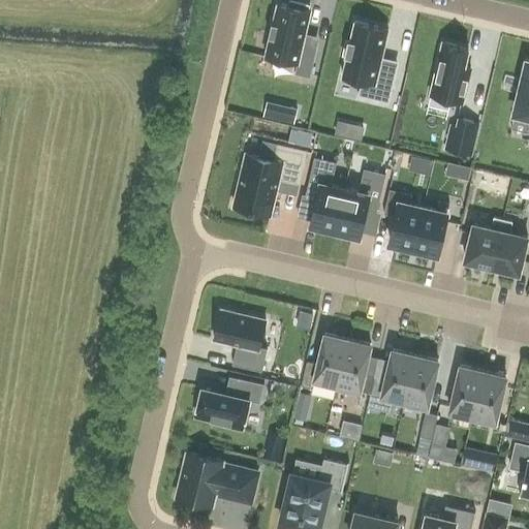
[(319,49),(305,45),(312,13),(310,13),(311,8),(292,4),(291,9),(279,6),(267,59),(299,66),(297,76),(312,80),(319,49)]
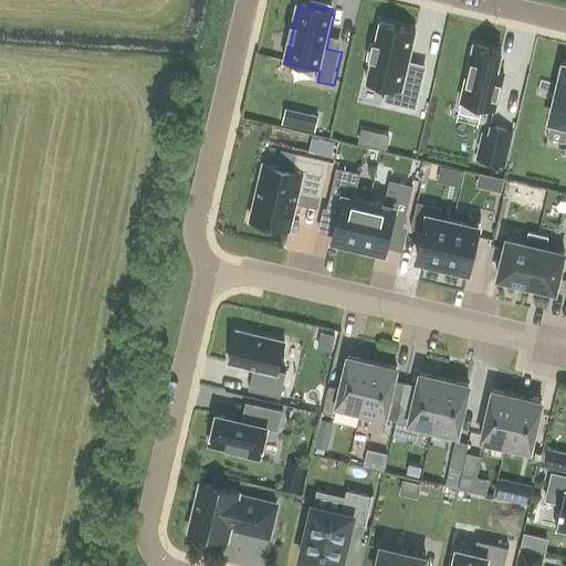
[(420,30),(385,22),(380,44),(376,44),(373,59),(376,60),(371,82),(391,86),(388,102),(421,109),(430,72),(411,67),(420,30)]
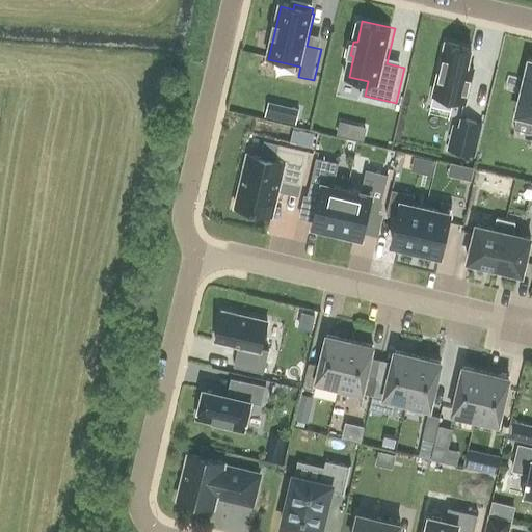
[(446,43),(434,94),(466,102),(474,68),(467,67),(471,49),(446,43)]
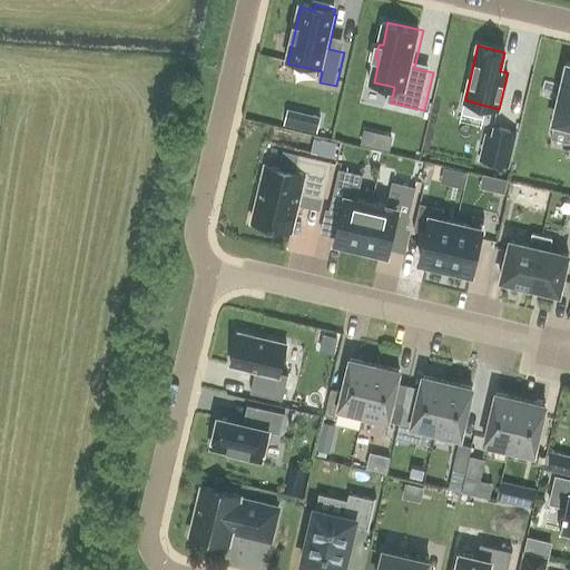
[(569,67),(556,120),(569,124),(569,136),(569,143),(569,141),(569,67)]
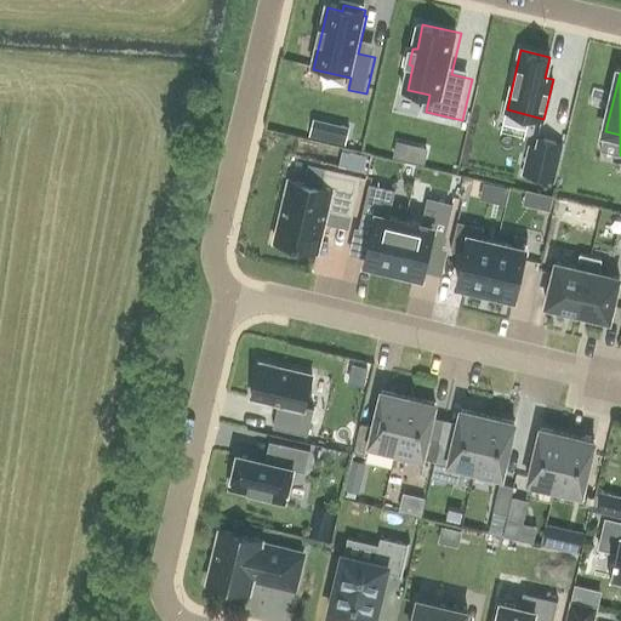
[(346,146),(351,127),(335,123),(330,142),(346,146)]
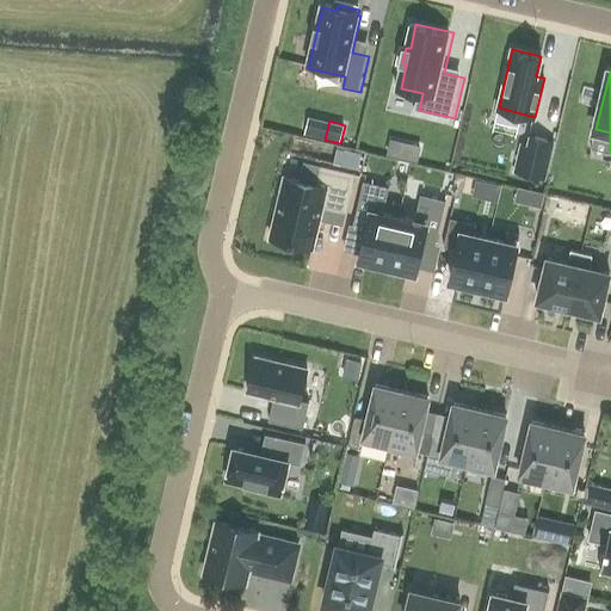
[(544,179),(554,142),(529,136),(526,144),(520,143),(513,172),(544,179)]
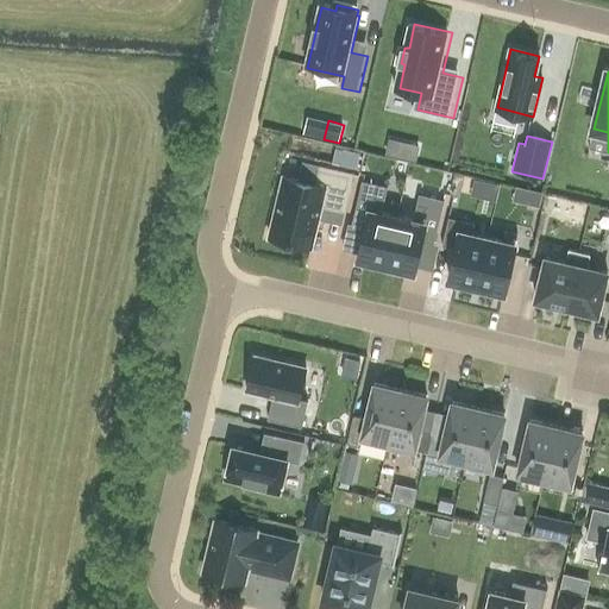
[(416,161),(420,145),(403,142),(400,157),(416,161)]
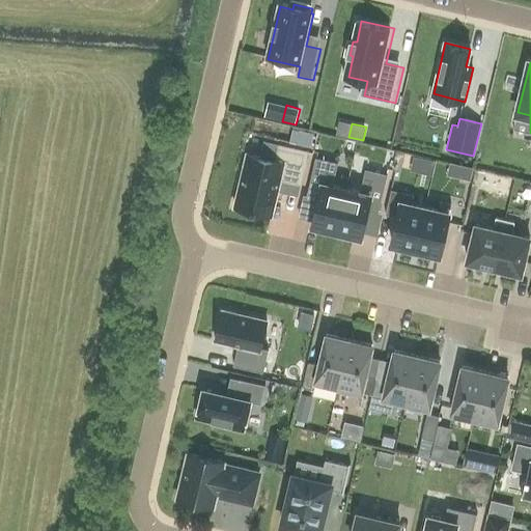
[(310,146),(313,134),(299,130),(296,143),(310,146)]
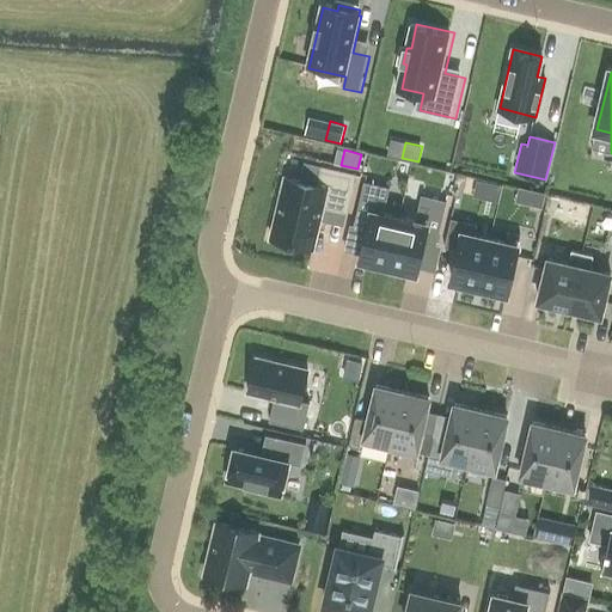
[(313,184),(285,177),(270,237),(312,248),(322,210),(344,215),(354,175),(318,166),(313,184)]
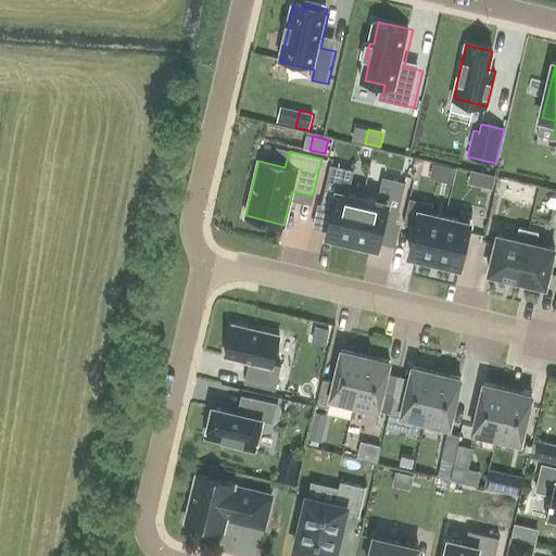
[(349,241),(353,242),(364,196),(350,192),(355,172),(331,166),(321,209),(333,211),(327,237),(331,238),(331,240),(348,243),(349,241)]
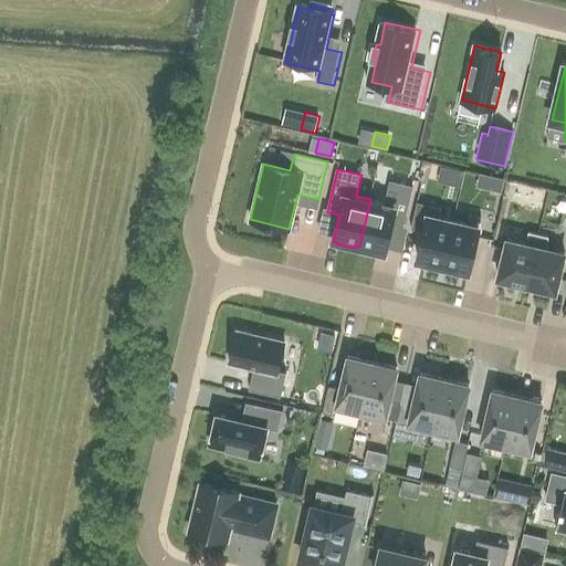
[(501,192),(504,179),(493,177),(490,189),(501,192)]
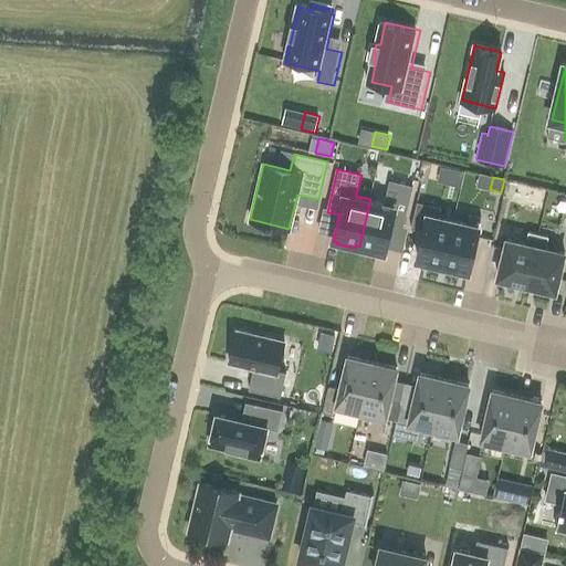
[(370,199),(359,247),(364,248),(363,250),(380,254),(380,252),(385,253),(391,227),(404,230),(413,187),(389,181),(384,202),(370,199)]
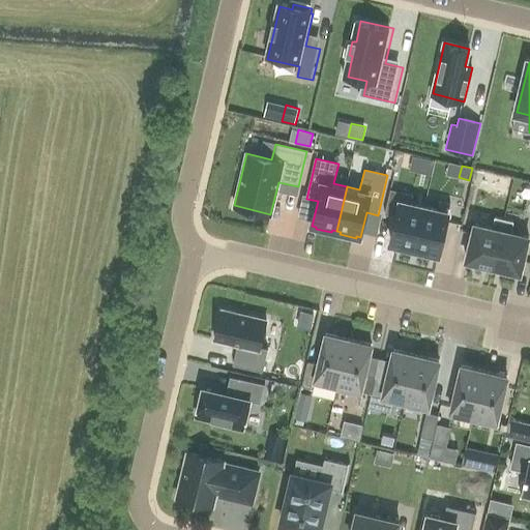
[(495,172),(490,192),(508,196),(512,176),(495,172)]
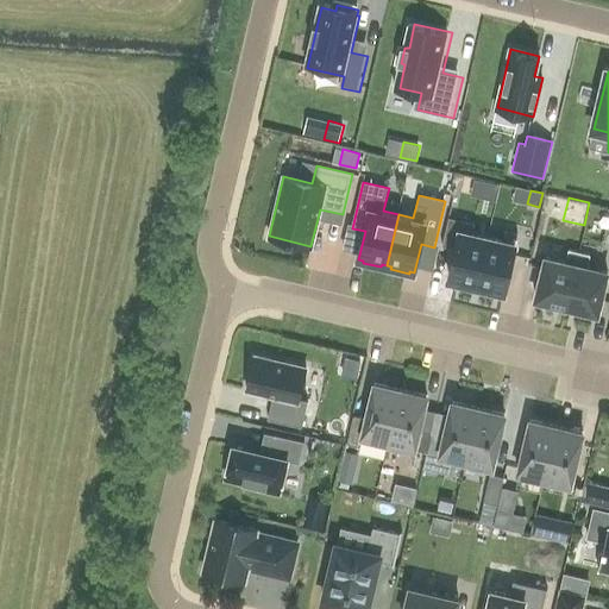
[(477,287),(489,236),(472,232),(475,223),(463,220),(449,280),(453,281),(453,283),(471,288),(472,286),(477,287)]
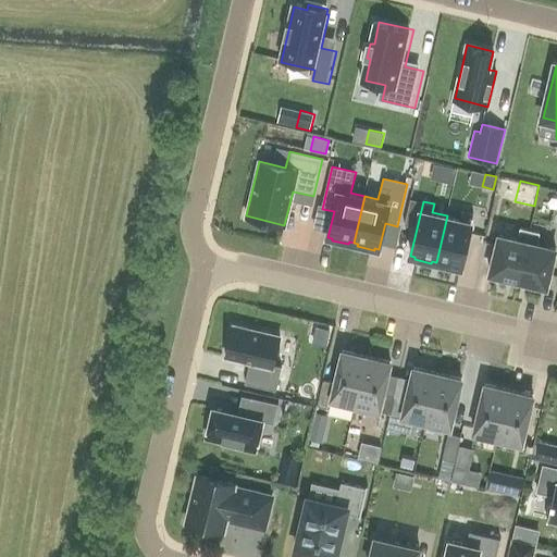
[(461,219),(447,215),(436,262),(440,263),(440,265),(457,269),(457,267),(461,268),(474,213),(463,210),(461,219)]
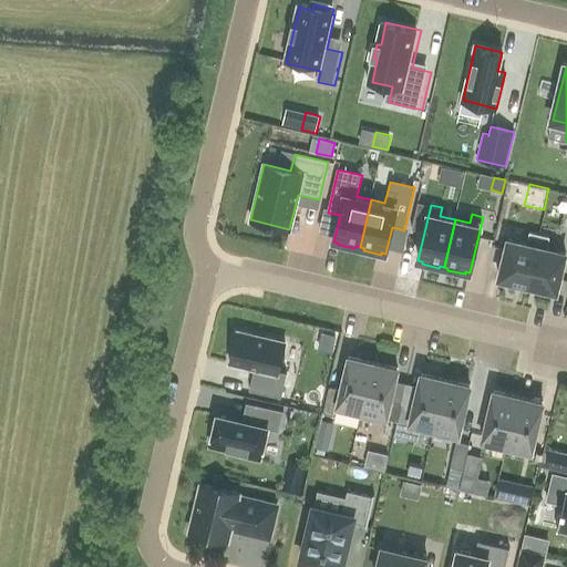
[(498,280),(527,288),(539,235),(529,233),(526,246),(507,241),(498,280)]
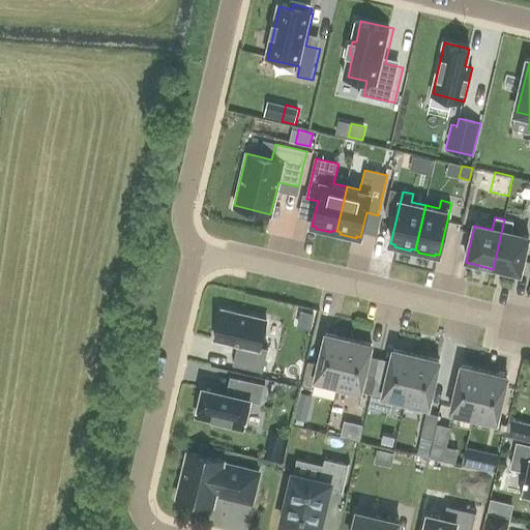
[(504,219),(493,269),(520,275),(529,239),(510,235),(513,222),(504,219)]
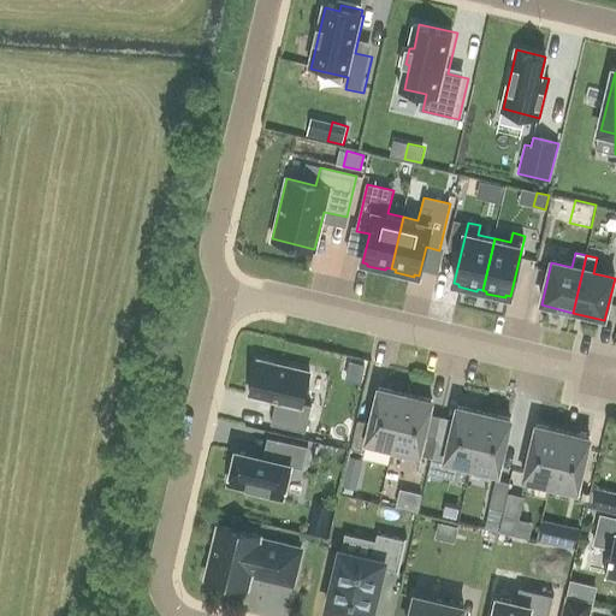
[(252,272),(276,273),(276,260),(252,259),(252,272)]
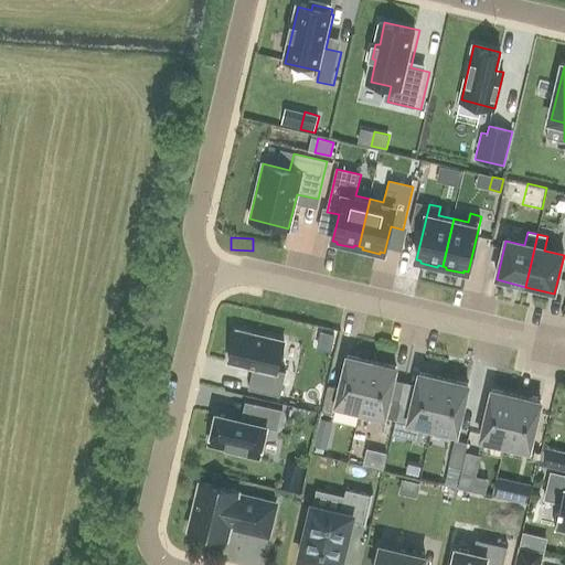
[(237,328),(230,360),(246,364),(245,366),(247,366),(248,364),(258,366),(255,382),(281,388),(287,370),(278,368),(285,339),(237,328)]
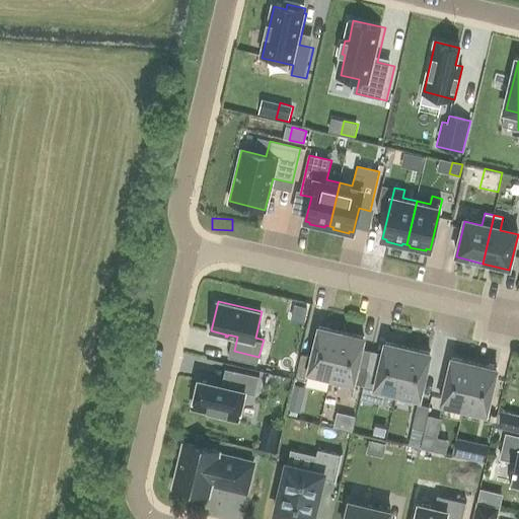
[(330,378),(342,331),(318,326),(312,355),(301,352),(295,378),(306,380),(308,372),(330,378)]
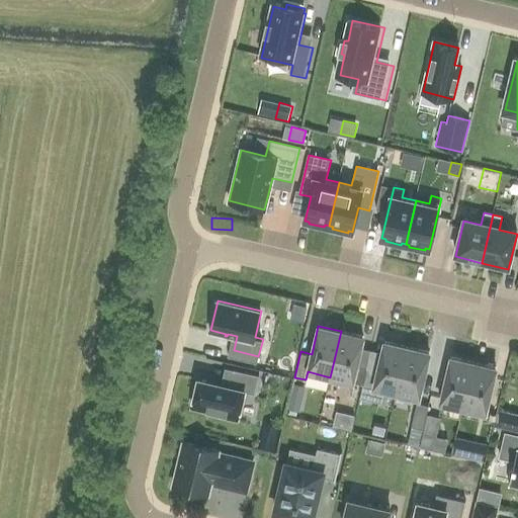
[(363,337),(341,331),(330,377),(363,384),(367,367),(356,364),(363,337)]
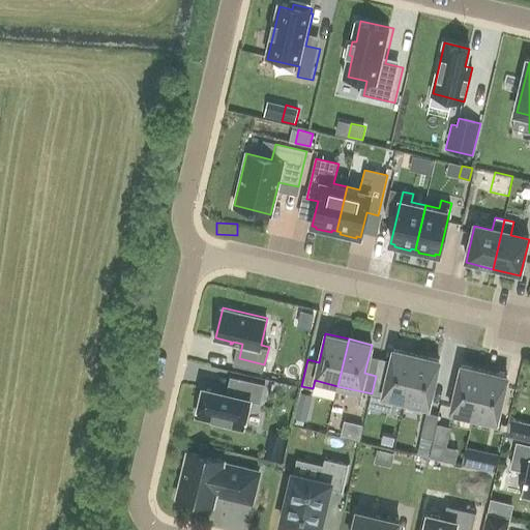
[(406,402),(417,355),(393,350),(387,378),(376,376),(372,393),(370,406),(390,411),(393,399),(406,402)]
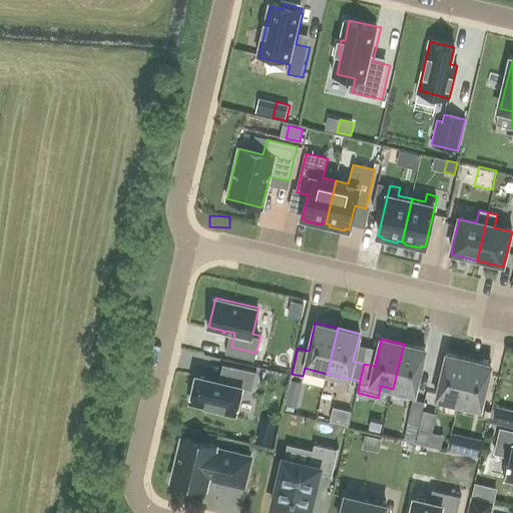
[(404,344),(393,389),(415,394),(426,349),(404,344)]
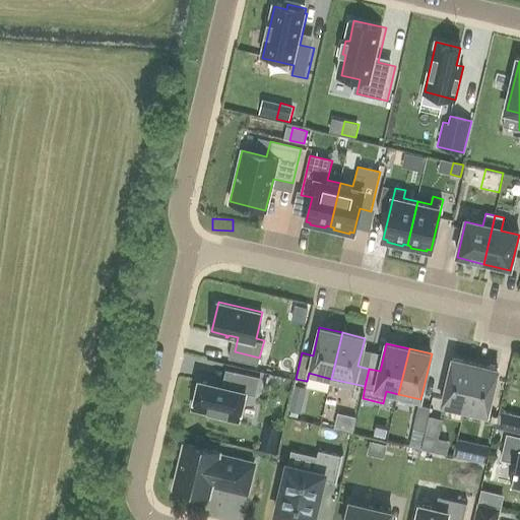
[(465,409),(475,364),(453,359),(442,404),(465,409)]
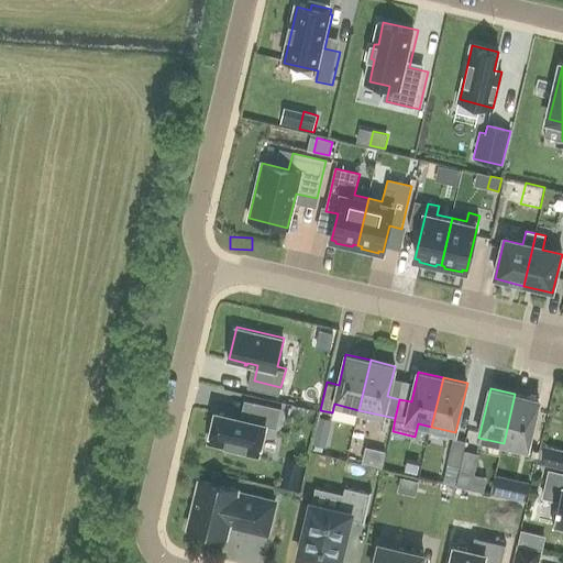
[(515,394),(504,443),(528,449),(540,399),(515,394)]
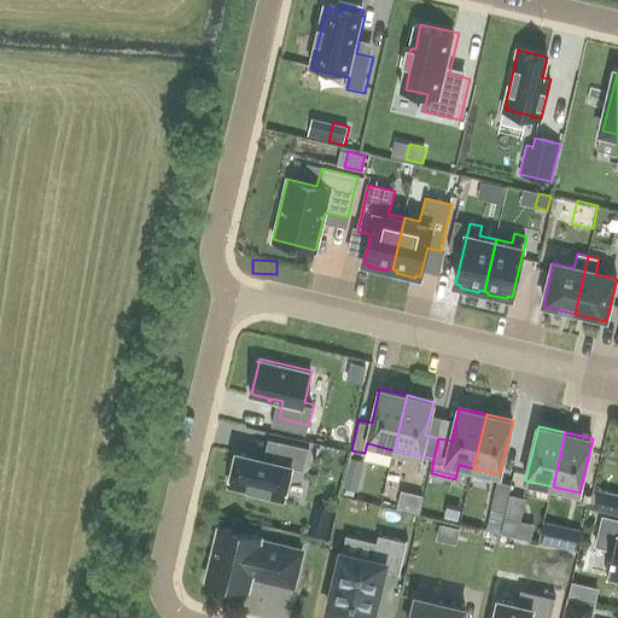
[(235,456),(228,489),(249,494),(248,496),(284,505),(291,471),(302,473),(307,452),(278,444),(272,465),(235,456)]
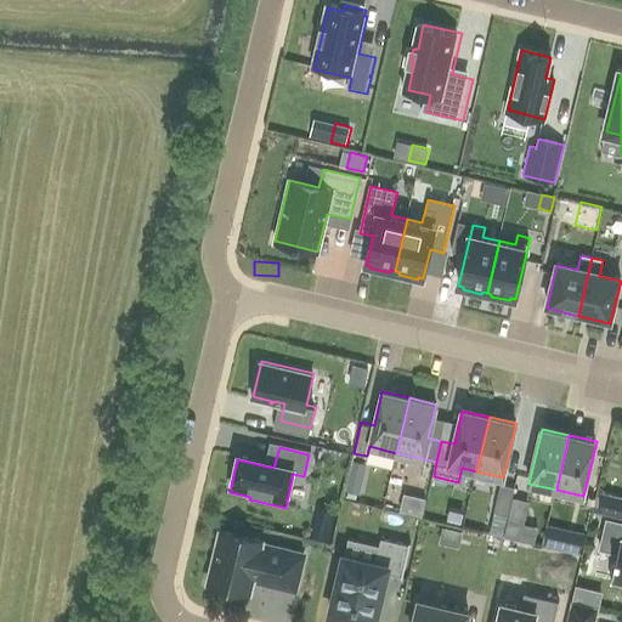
[(360,493),(363,480),(349,476),(345,490),(360,493)]
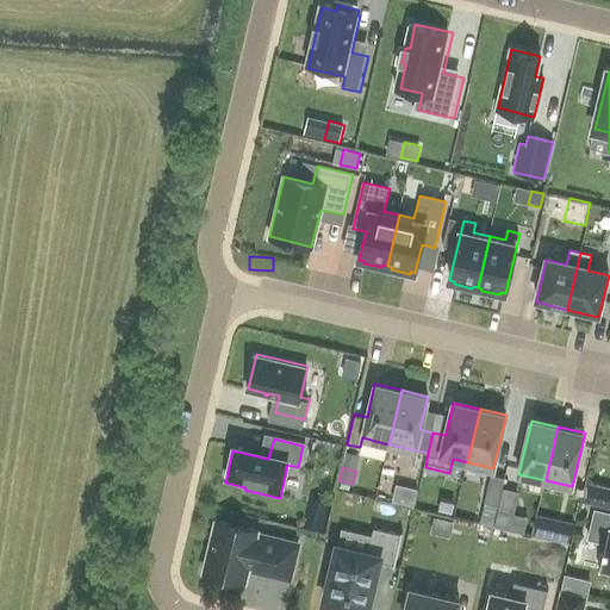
[(491,478),(487,496),(485,506),(498,509),(503,484),(504,481),(491,478)]
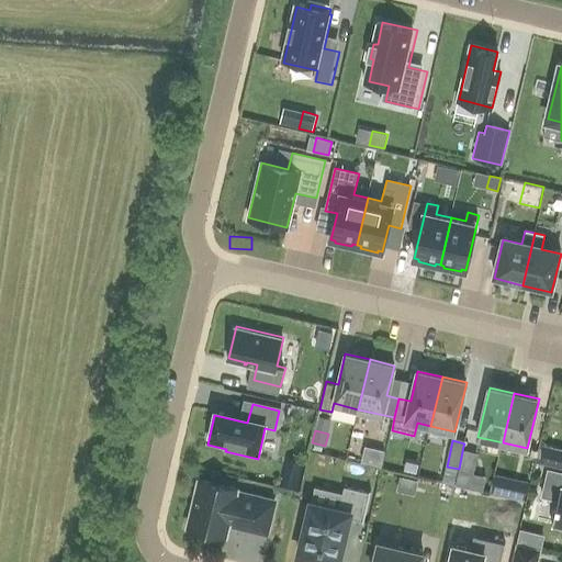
[(389,451),(371,446),(368,457),(385,463),(389,451)]
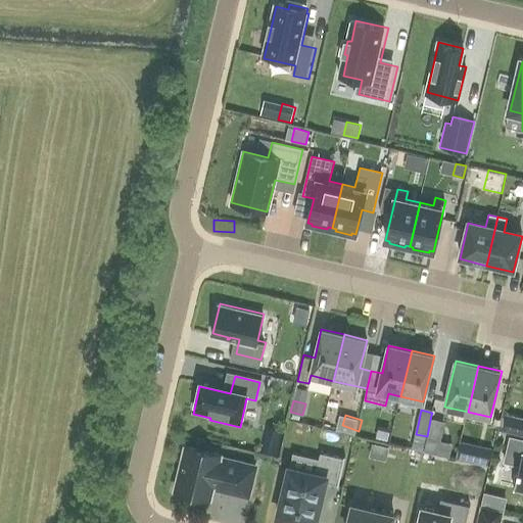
[(522,439),(511,437),(505,462),(519,465),(514,488),(522,489),(522,439)]
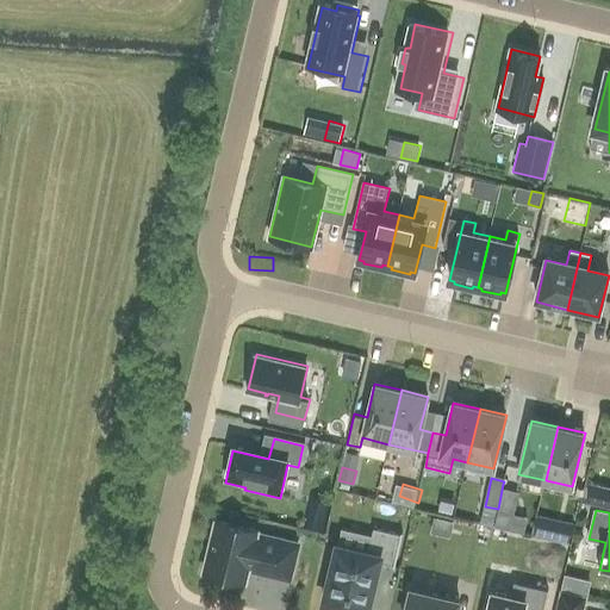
[(323,530),(327,516),(309,512),(305,527),(323,530)]
